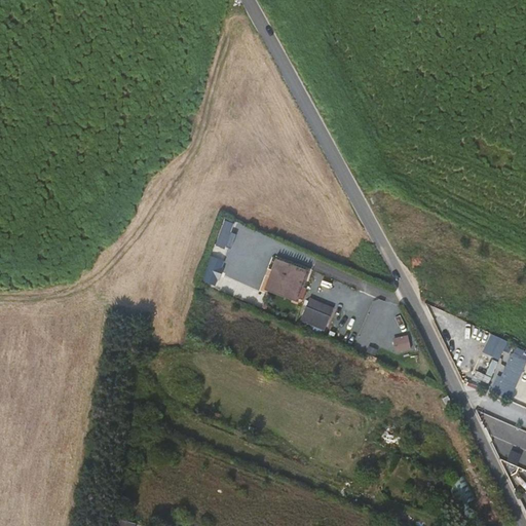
[(225,219),(217,245),(232,249),(236,233),(231,232),(234,222),(225,219)]
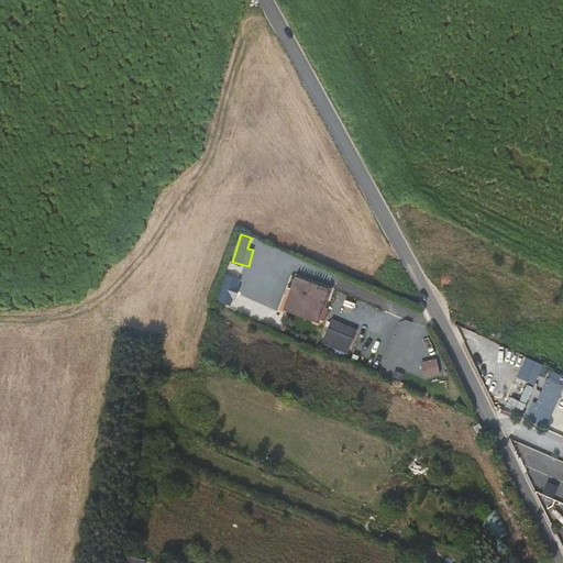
[(322,322),(333,287),(293,275),(282,310),(322,322)]
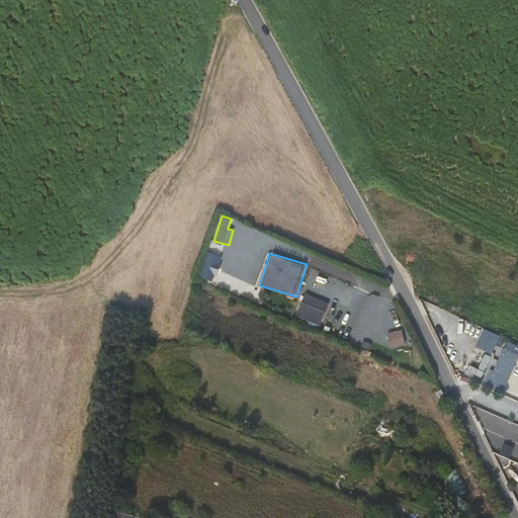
[(210,273),(201,269),(198,276),(207,280),(210,273)]
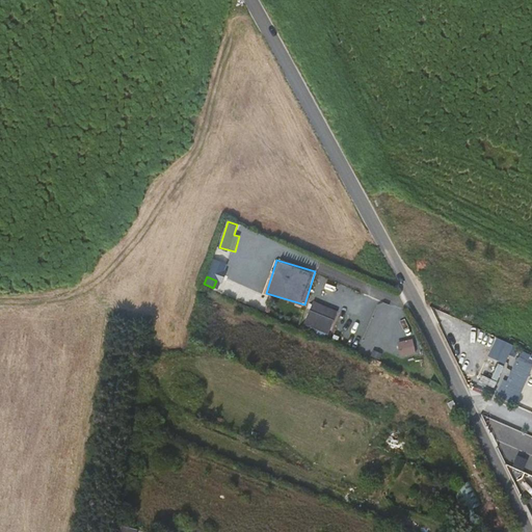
[(337,312),(313,301),(303,325),(327,335),(337,312)]
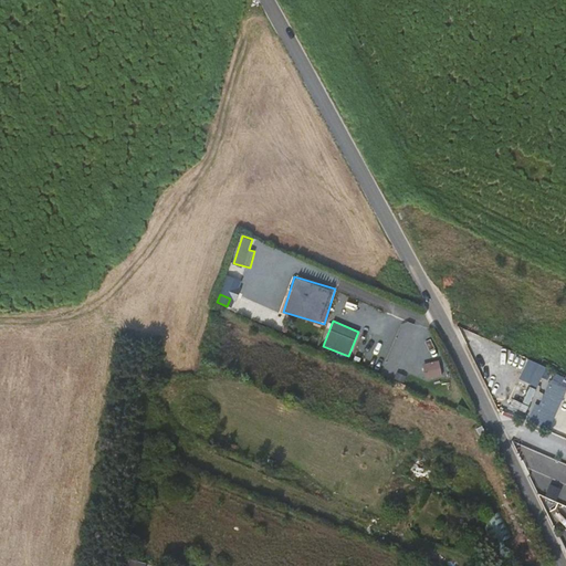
[(426,378),(442,376),(440,360),(423,362),(426,378)]
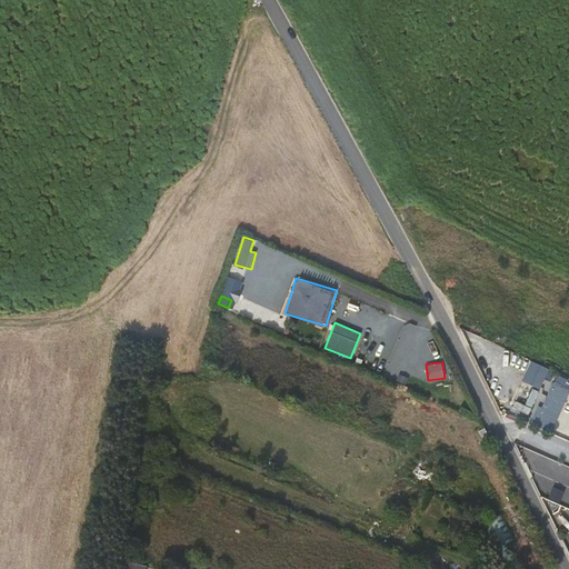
[(557,383),(537,428),(551,433),(568,392),(568,380),(567,387),(557,383)]
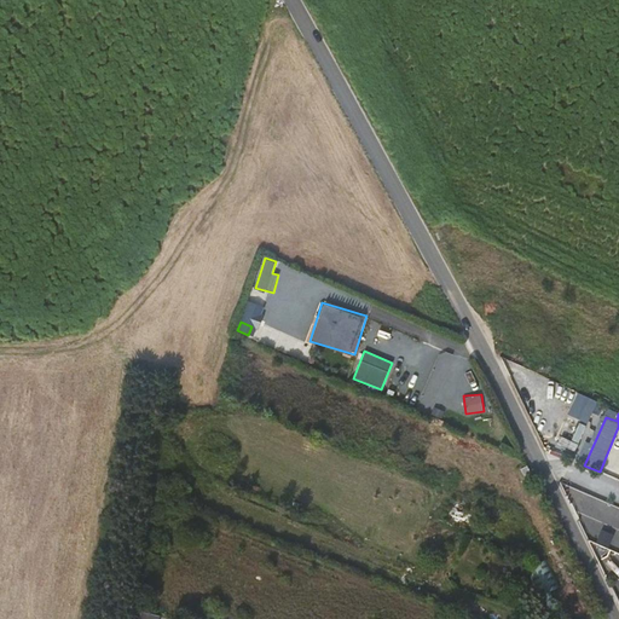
[(526,466),(521,469),(526,479),(532,476),(526,466)]
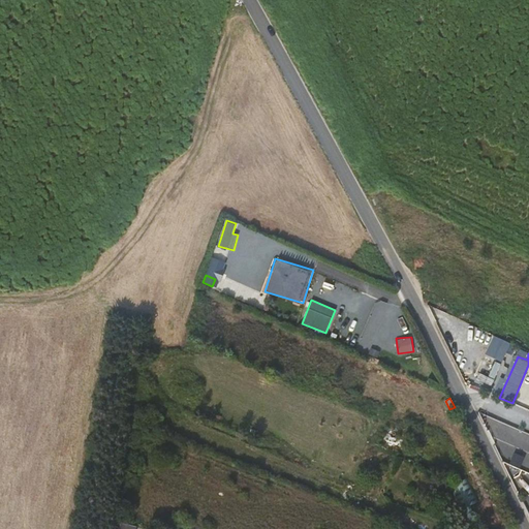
[(467,478),(450,486),(462,510),(478,501),(467,478)]
